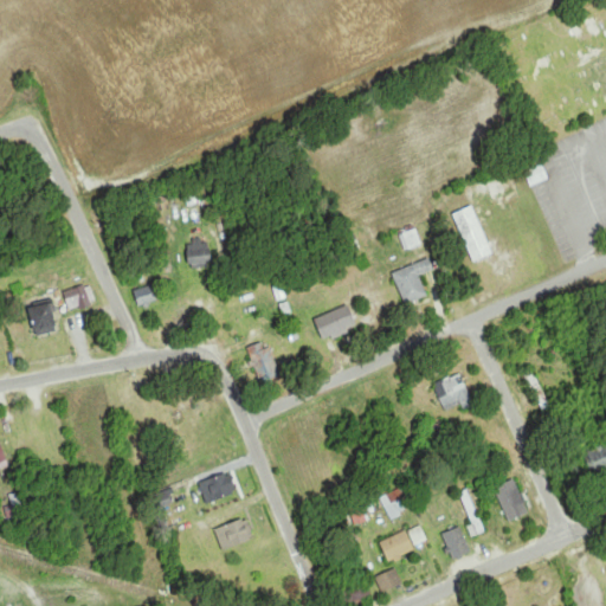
[(216,259),(199,238),(182,250),(199,271),(216,259)]
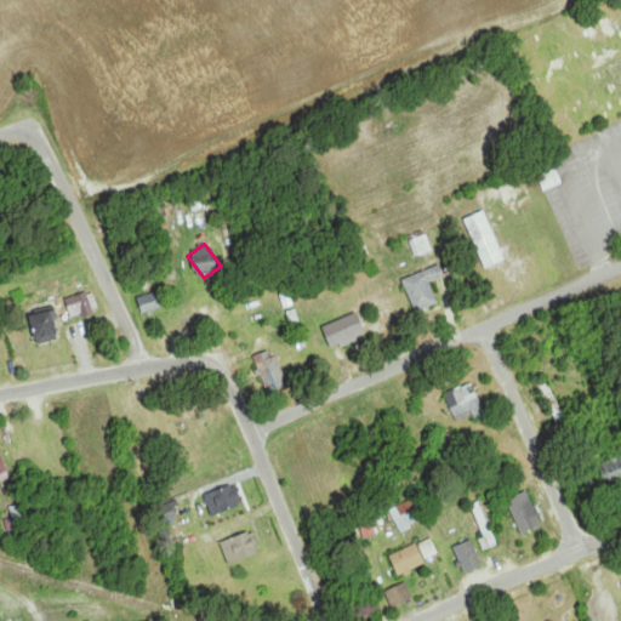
[(403,283),(419,315),(440,306),(431,285),(448,278),(442,266),(403,283)]
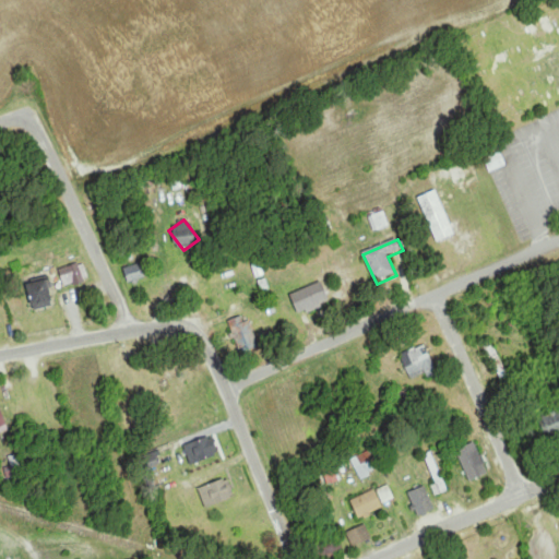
[(145,281),(144,266),(126,269),(128,283),(145,281)]
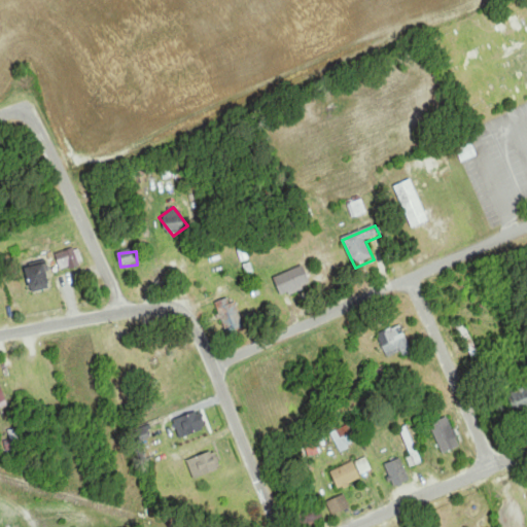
[(80,268),(79,252),(58,252),(59,269),(80,268)]
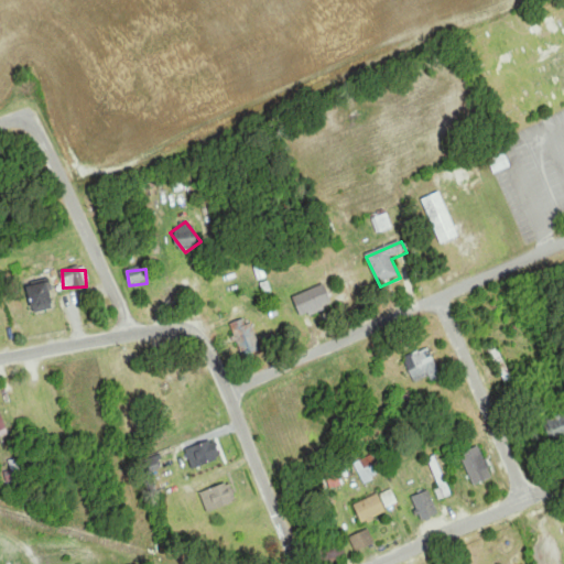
[(35,314),(56,307),(49,283),(28,291),(35,314)]
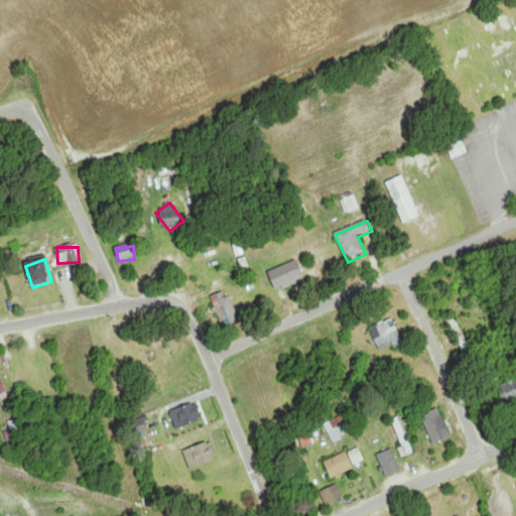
[(277,289),(304,282),(299,263),(271,270),(277,289)]
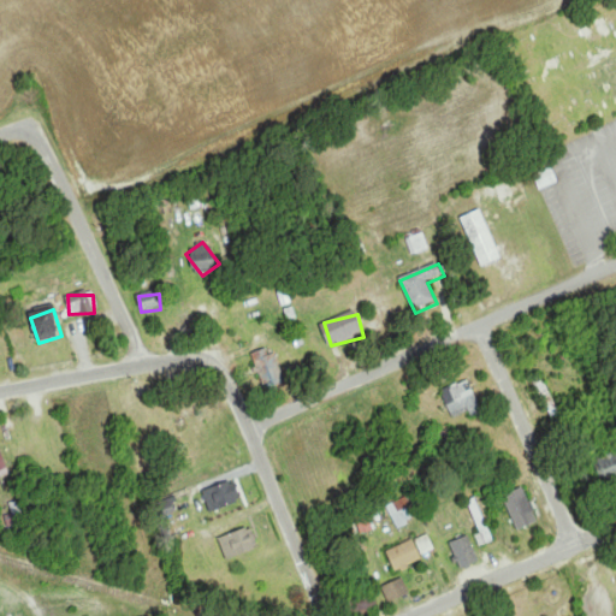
[(253,356),(266,392),(286,385),(272,349),(253,356)]
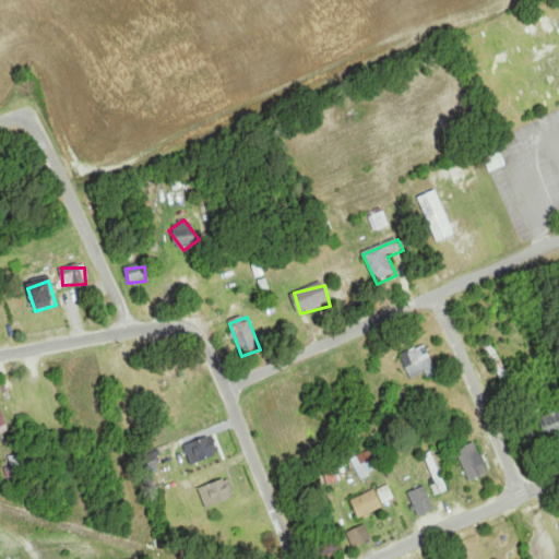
[(484,347),(502,380),(510,376),(491,343),(484,347)]
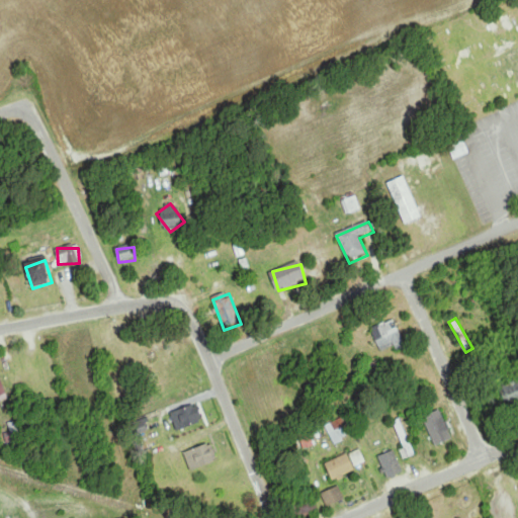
[(371,330),(383,356),(406,346),(394,320),(371,330)]
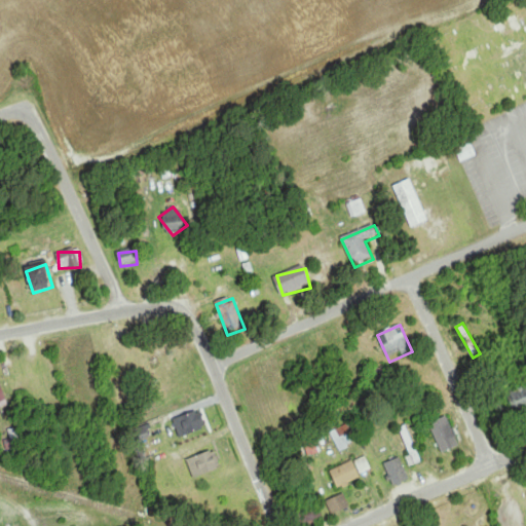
[(0,406),(8,404),(0,381),(0,406)]
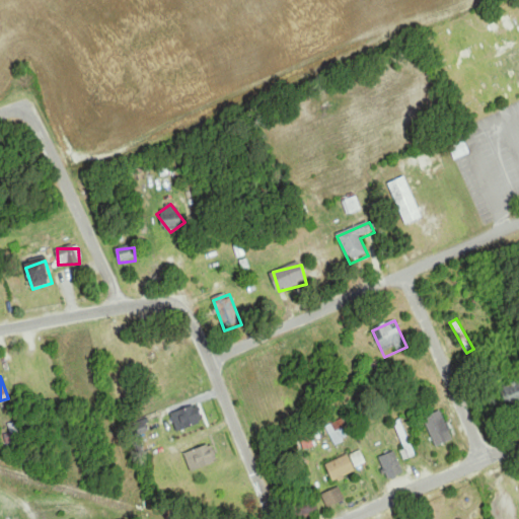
[(199,401),(171,409),(176,430),(204,423),(199,401)]
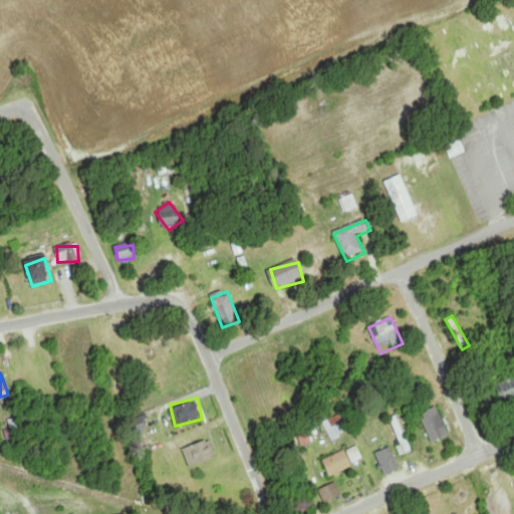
[(432,443),(449,437),(438,408),(421,414),(432,443)]
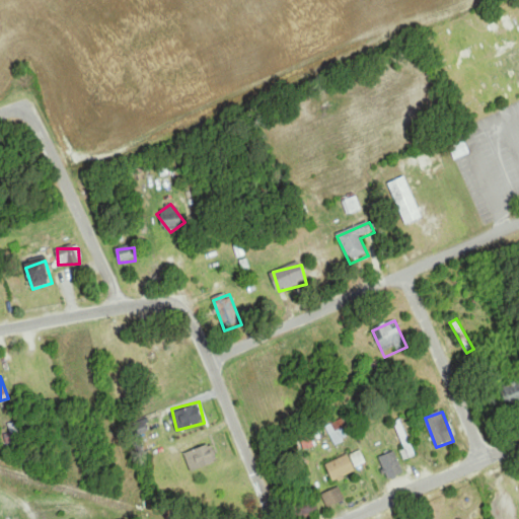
[(327,426),(336,443),(356,433),(348,417),(327,426)]
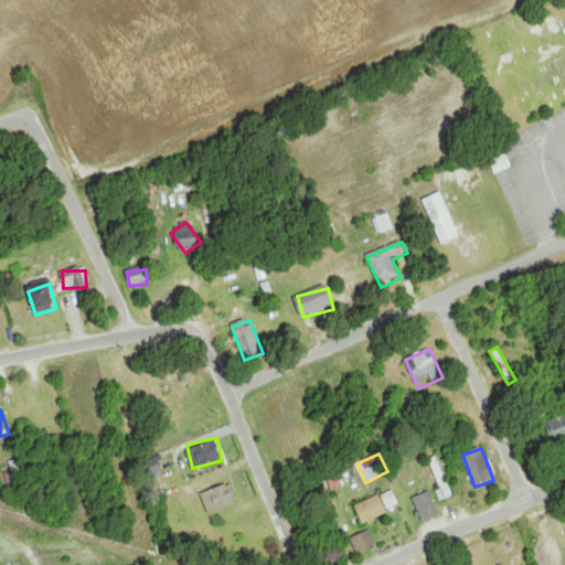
[(455,497),(448,482),(454,480),(443,455),(428,461),(445,501),(455,497)]
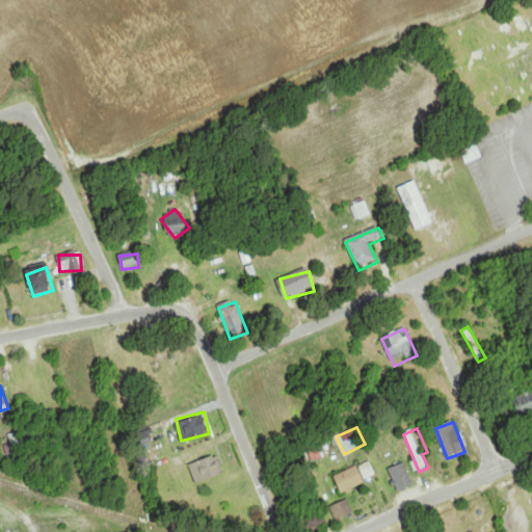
[(223,477),(219,456),(188,461),(192,483),(223,477)]
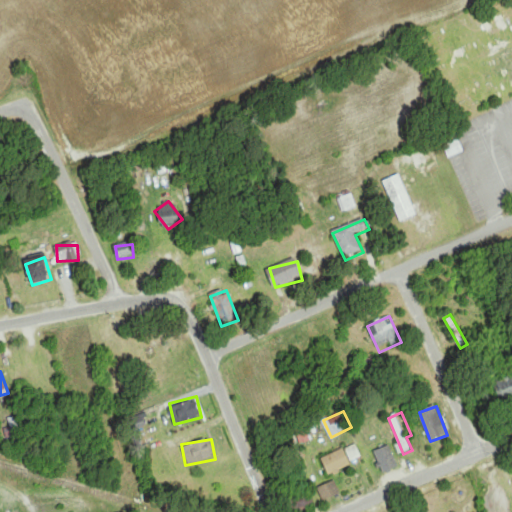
[(360,457),(357,446),(345,450),(344,449),(322,456),(328,474),(352,466),(350,460),(360,457)]
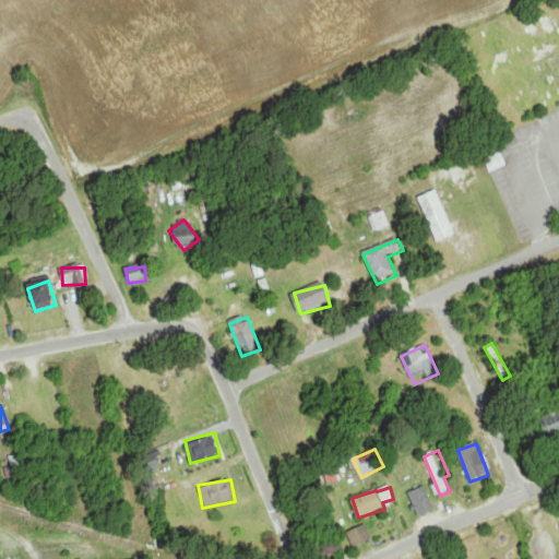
[(435,511),(427,488),(411,494),(417,516),(435,511)]
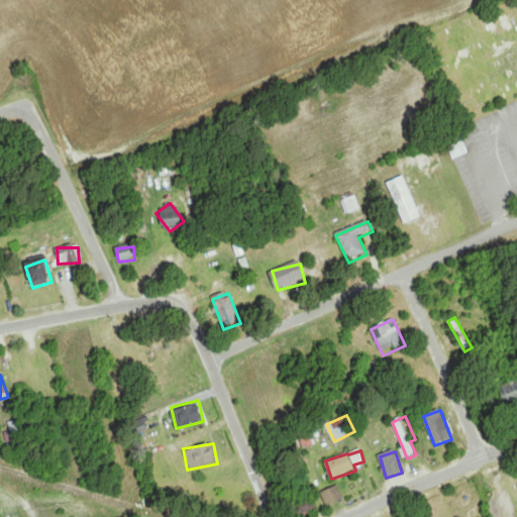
[(343,497),(338,485),(321,492),(327,504),(343,497)]
